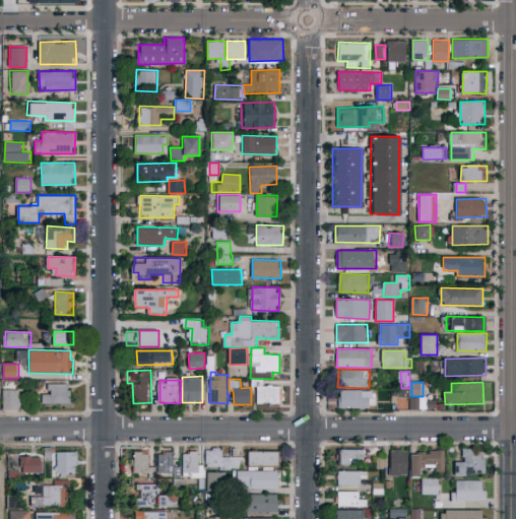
[(41,403),(69,404),(70,384),(49,383),(49,394),(42,393),(41,403)]
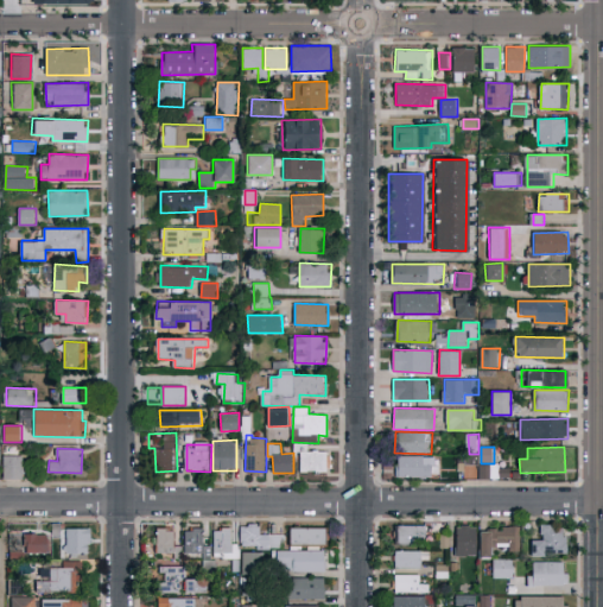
[(327,451),(300,450),(300,472),(327,473),(327,451)]
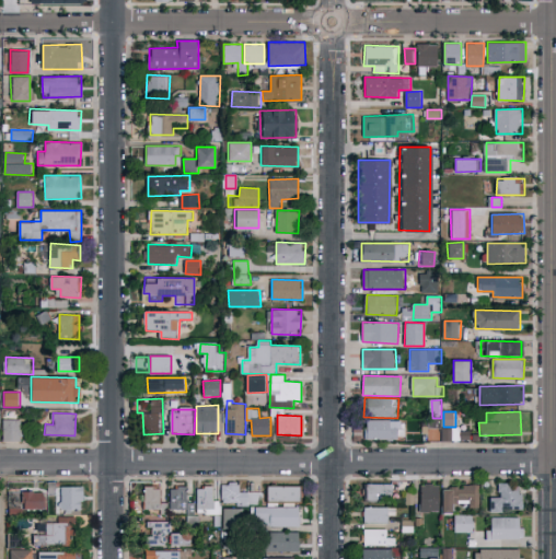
[(21,441),(21,420),(3,419),(2,441),(21,441)]
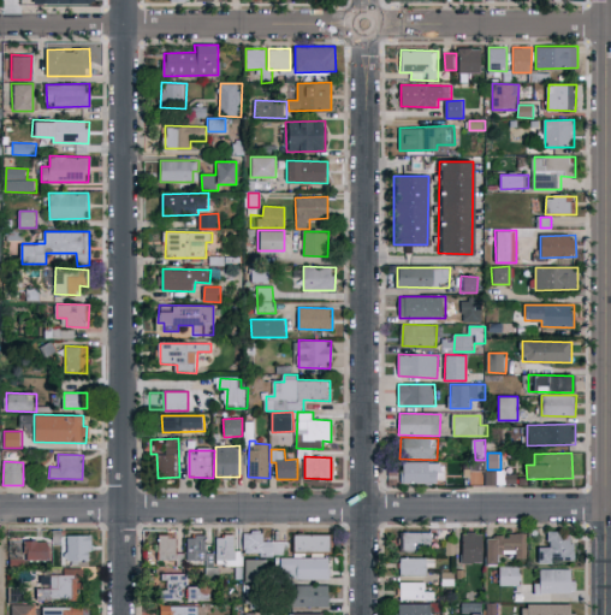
[(472,461),(472,472),(486,471),(486,461),(472,461)]
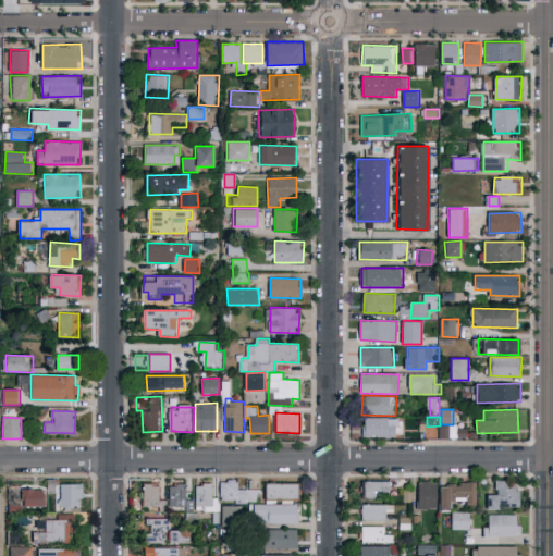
[(364,436),(395,437),(395,427),(404,427),(405,418),(364,418),(364,436)]
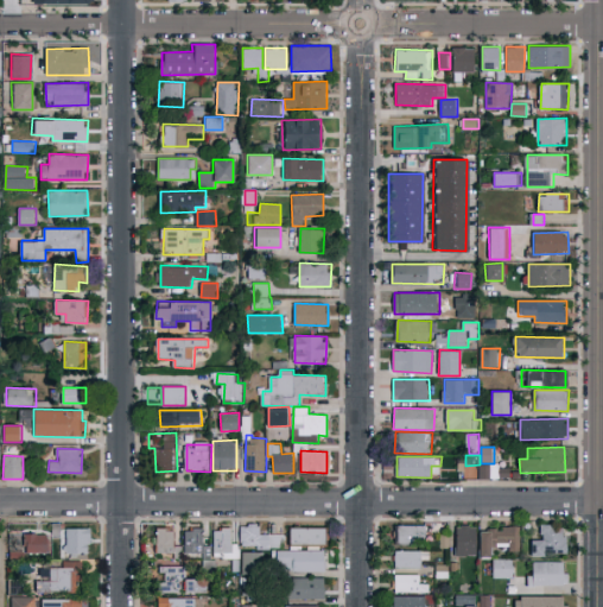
[(480,479),(493,480),(493,465),(481,465),(480,479)]
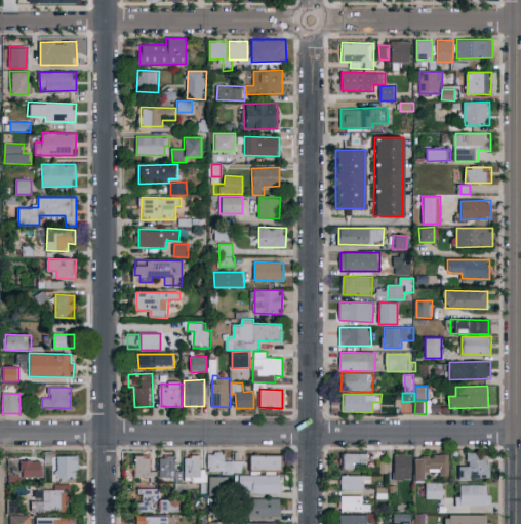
[(368,453),(344,454),(344,471),(368,470),(368,453)]
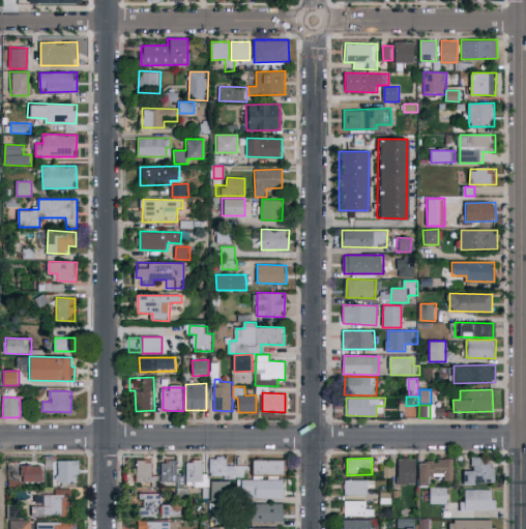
[(464,483),(494,483),(495,459),(473,458),(473,470),(465,470),(464,483)]
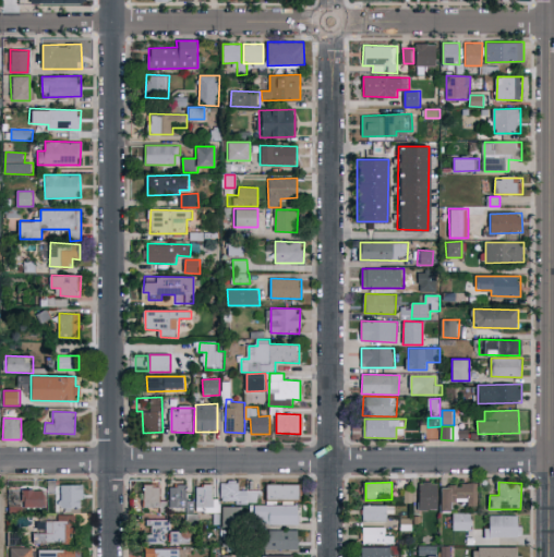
[(262,503),(262,491),(240,491),(240,483),(224,483),(225,504),(262,503)]
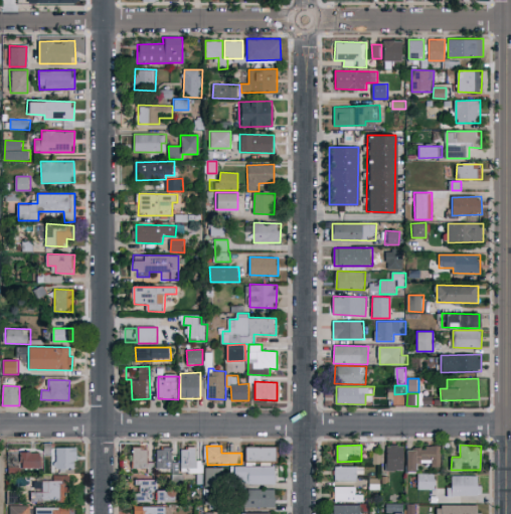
[(405,446),(387,446),(387,471),(406,470),(405,446)]
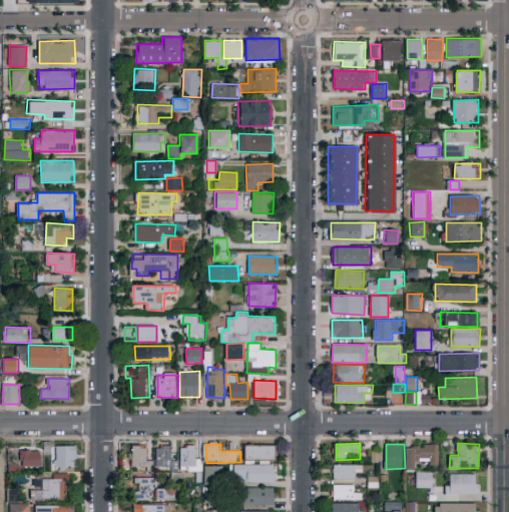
[(76,467),(77,446),(55,445),(55,467),(76,467)]
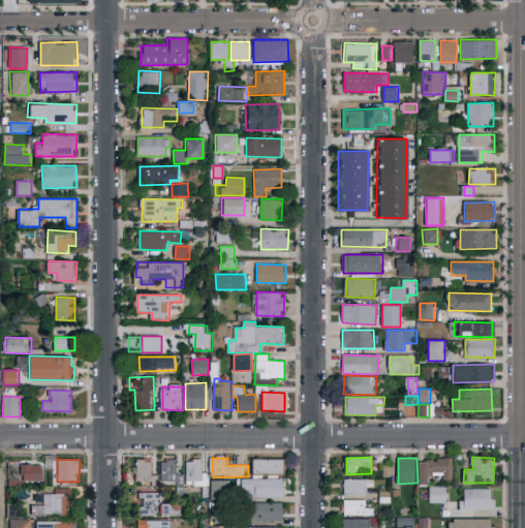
[(253,473),(283,473),(283,459),(254,459),(253,473)]
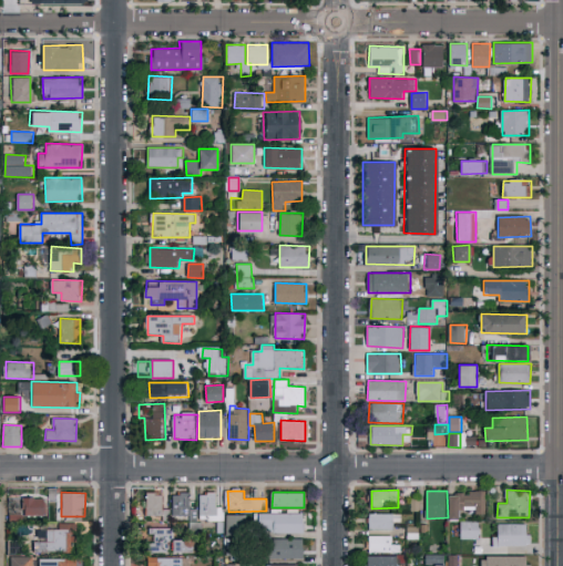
[(488,494),(450,493),(449,521),(460,521),(460,510),(478,510),(478,515),(488,515),(488,494)]
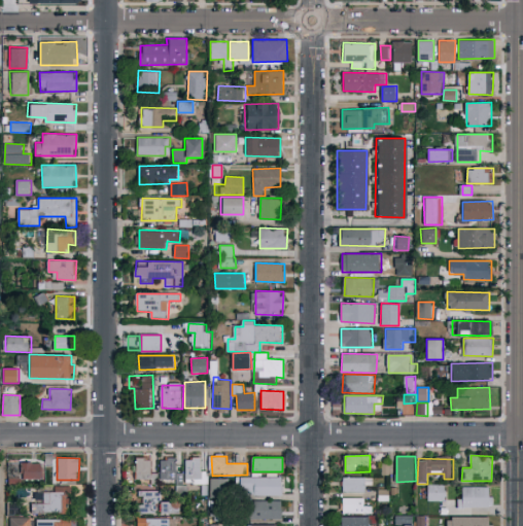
[(138,479),(153,479),(153,481),(178,481),(178,459),(162,459),(162,472),(152,472),(152,459),(138,459),(138,479)]
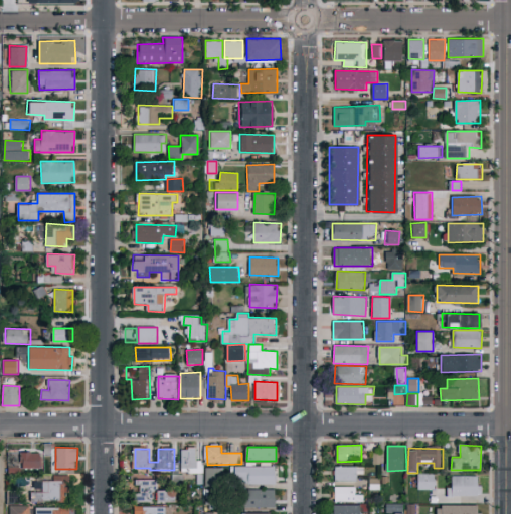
[(41,453),(20,452),(20,467),(10,466),(9,472),(21,473),(22,468),(40,469),(41,453)]
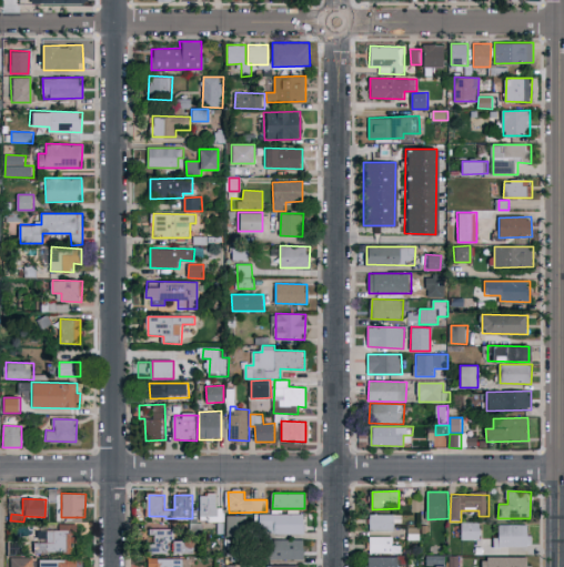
[(395,515),(371,514),(371,530),(394,532),(395,515)]
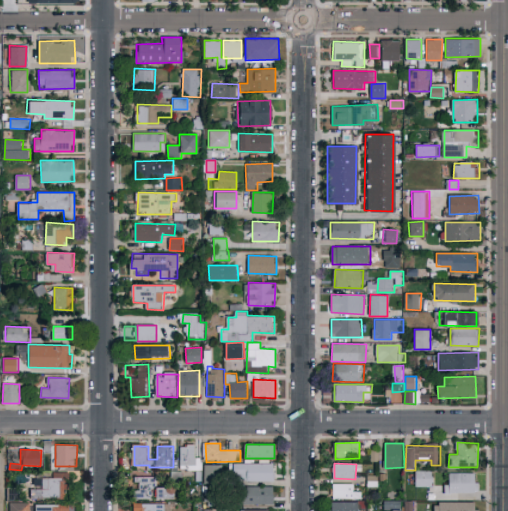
[(224,464),(206,465),(207,487),(224,487),(224,464)]
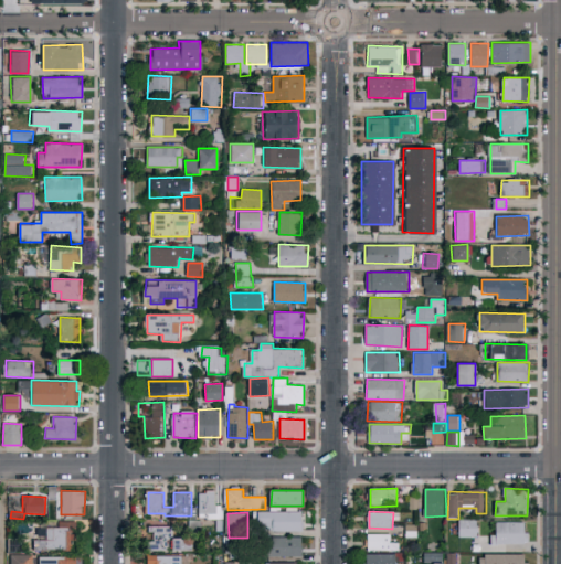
[(303,512),(256,512),(256,531),(303,531),(303,512)]
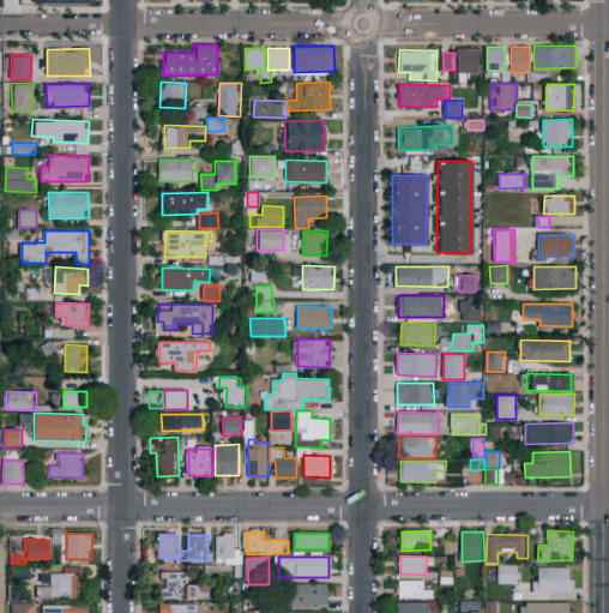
[(499,584),(519,584),(520,565),(500,565),(499,584)]
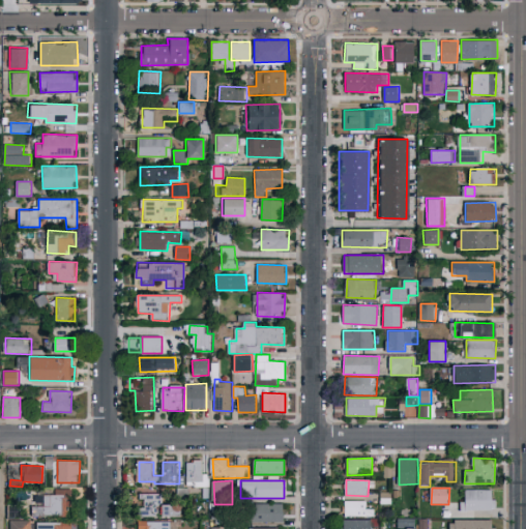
[(69,516),(70,489),(55,489),(55,495),(45,494),(44,506),(33,506),(32,515),(69,516)]
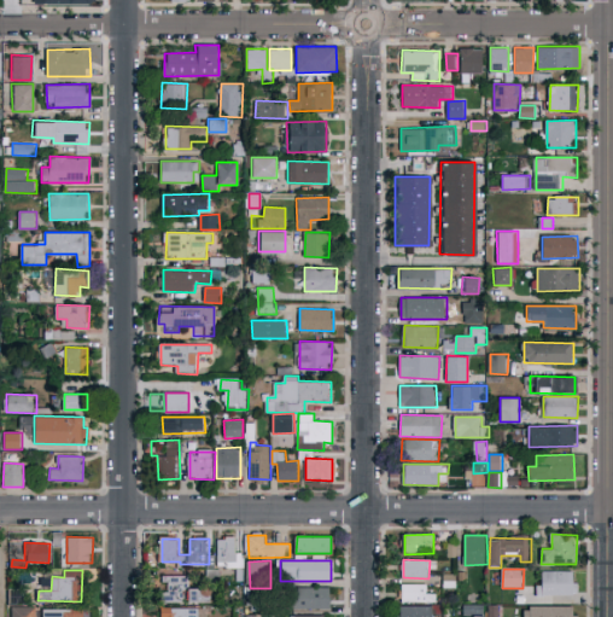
[(542,594),(579,595),(579,582),(573,582),(574,571),(542,570),(542,594)]
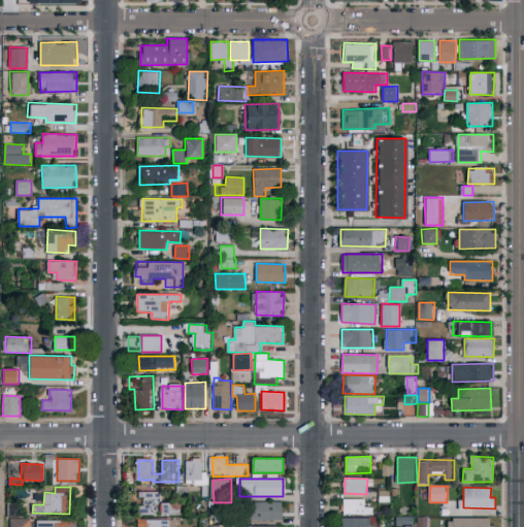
[(178,513),(178,502),(160,502),(160,491),(138,492),(139,502),(139,515),(178,513)]
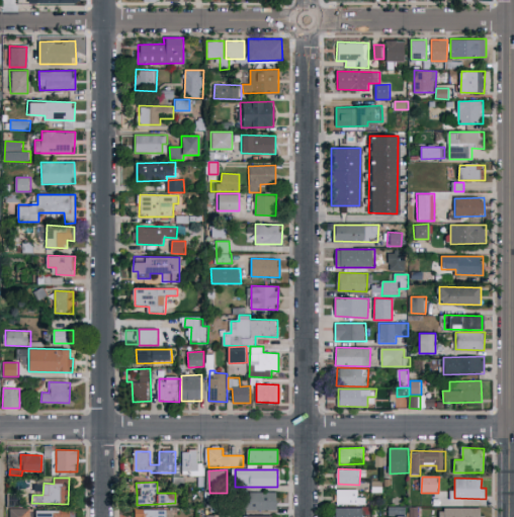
[(337,505),(367,506),(367,497),(358,497),(358,490),(337,490),(337,505)]
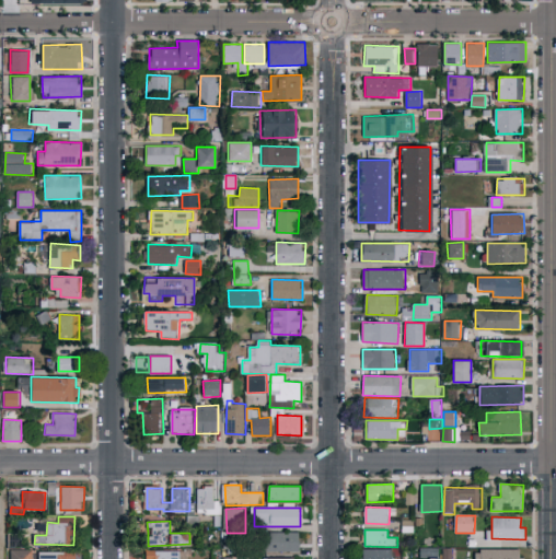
[(300,533),(266,532),(266,551),(299,551),(300,533)]
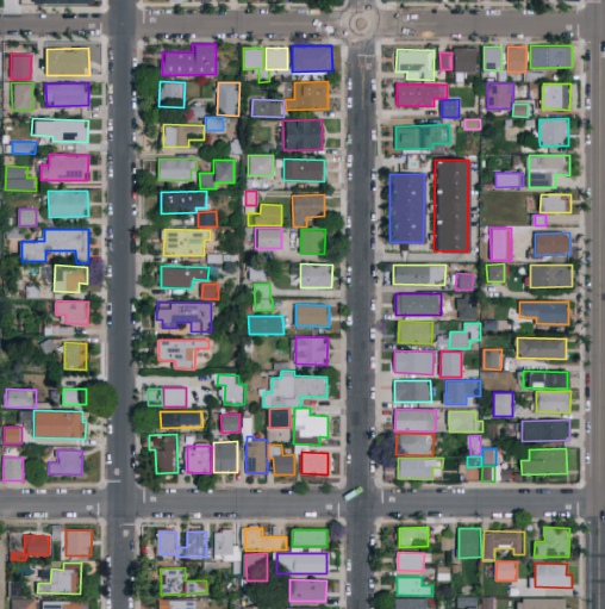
[(476,608),(478,597),(457,596),(456,608),(476,608)]
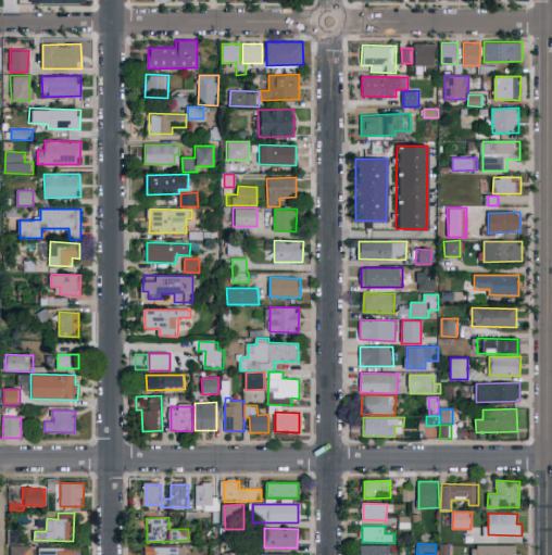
[(390,554),(390,545),(360,545),(360,554),(390,554)]
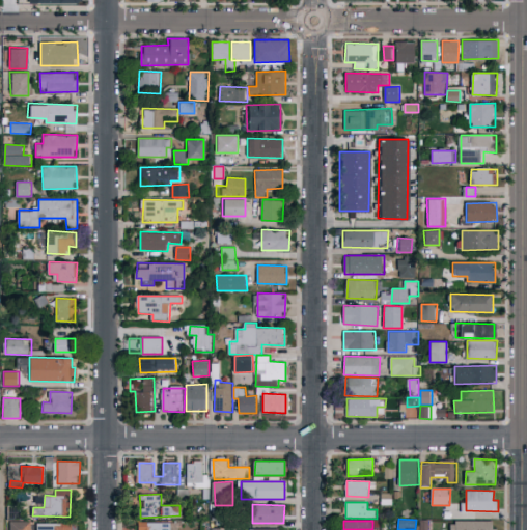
[(495,529),(496,522),(452,521),(451,529),(495,529)]
